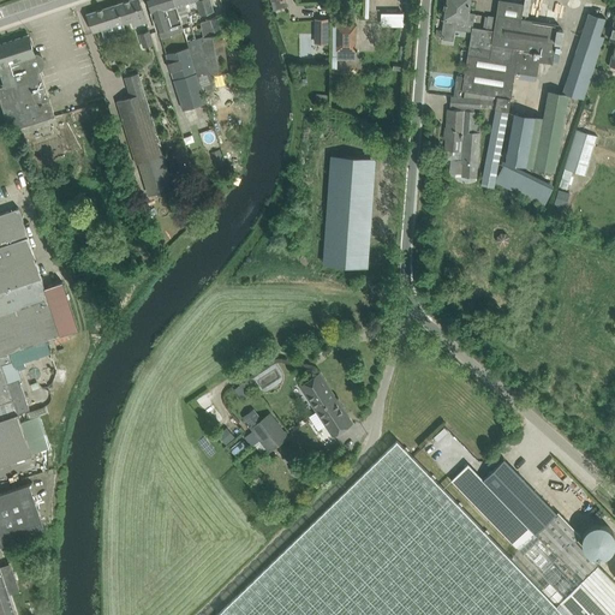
[(129,0),(114,5),(125,35),(127,34),(124,23),(132,21),(135,27),(148,22),(143,9),(141,0),(129,0)]
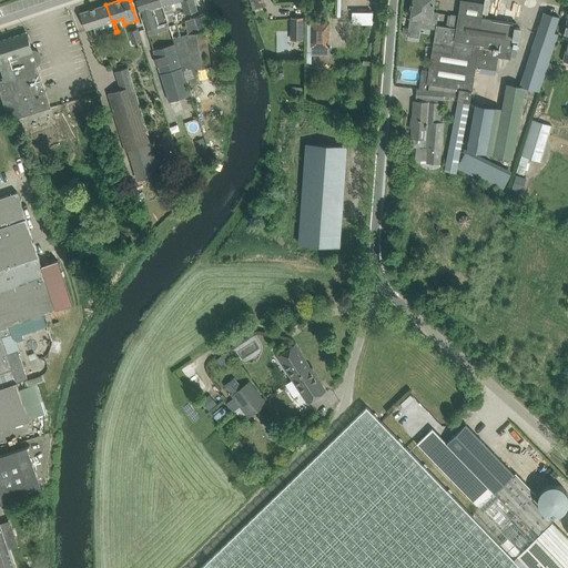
[(168,21),(160,0),(133,0),(143,29),(168,21)]
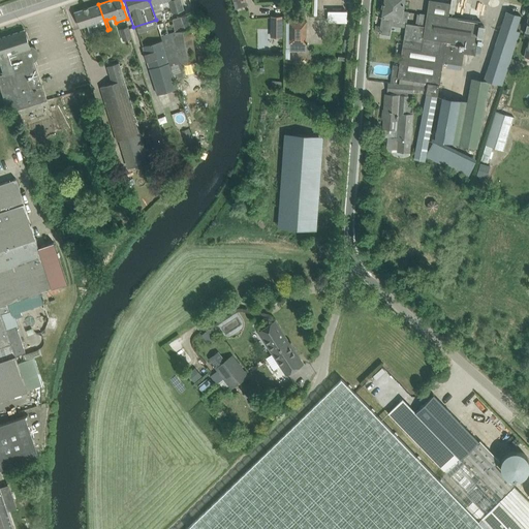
[(149,0),(156,20),(163,18),(161,9),(165,7),(162,0),(149,0)]
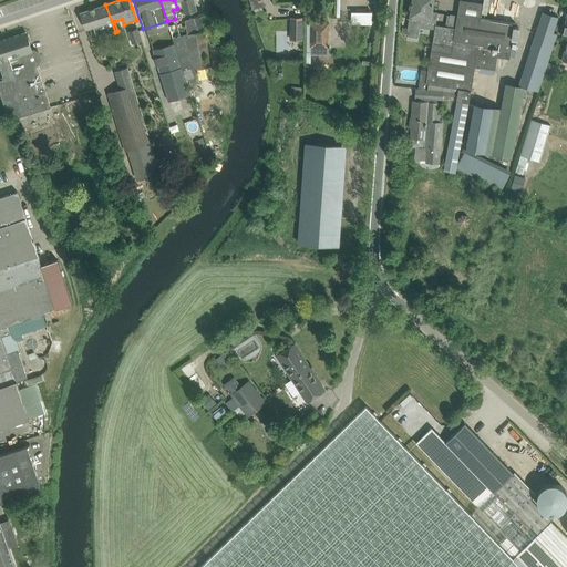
[(174,0),(177,8),(183,7),(185,13),(197,9),(194,0),(174,0)]
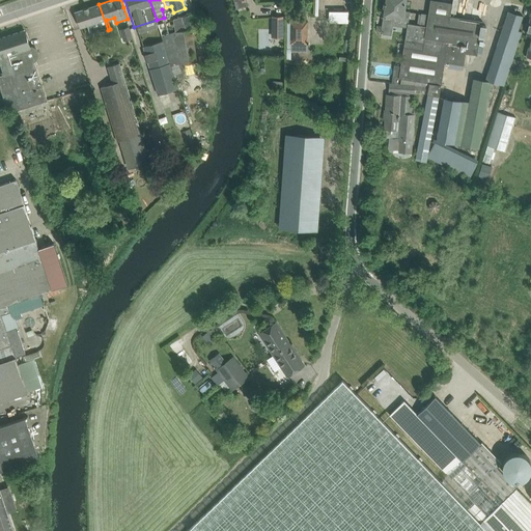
[(390,34),(392,17),(394,0),(385,0),(383,16),(384,16),(381,33),(390,34)]
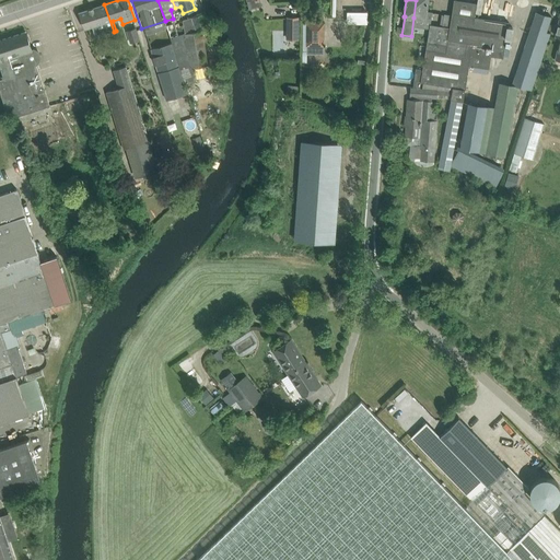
[(411,88),(410,95),(433,97),(450,98),(452,98),(439,168),(450,171),(461,115),(468,70),(469,65),(489,69),(491,55),(497,56),(503,58),(503,56),(506,38),(508,26),(509,22),(474,16),(476,3),(458,0),(454,0),(452,15),(453,15),(447,46),(427,43),(421,80),(420,81),(423,82),(422,89),(411,88)]
